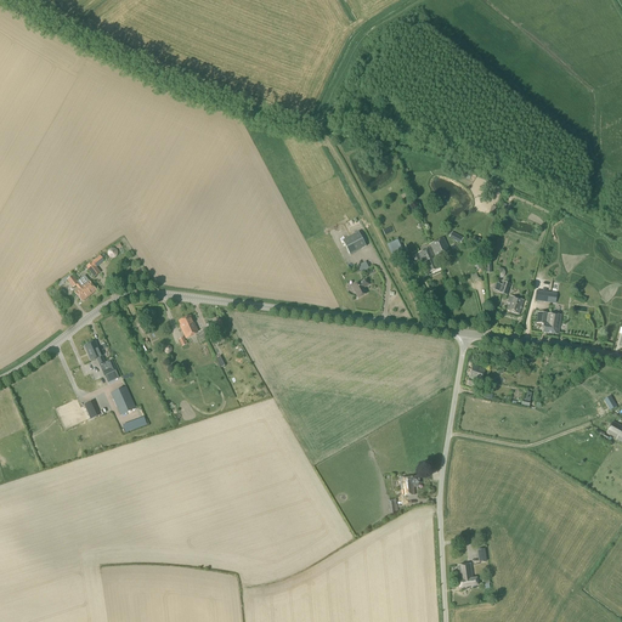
[(350,255),(366,247),(358,232),(343,241),(350,255)]
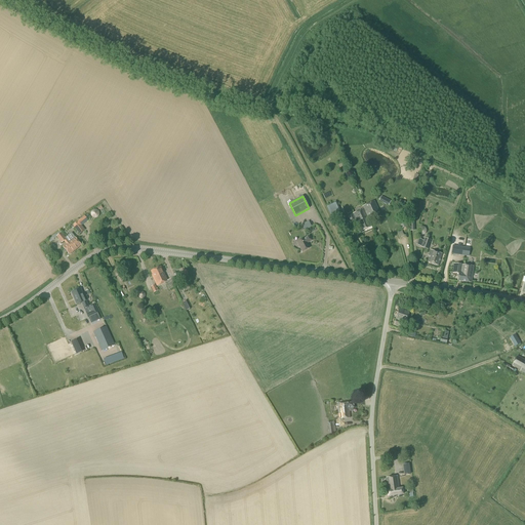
[(389,206),(391,201),(381,196),(378,201),(389,206)]
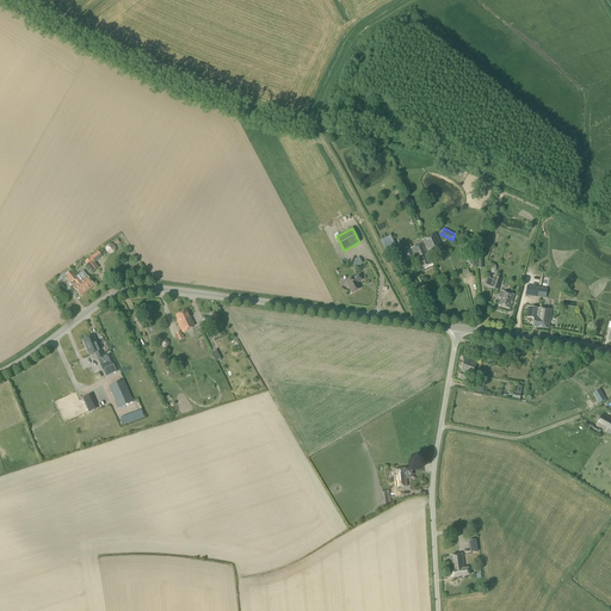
[(424,244),(429,253),(442,247),(436,234),(423,241),(424,244)]
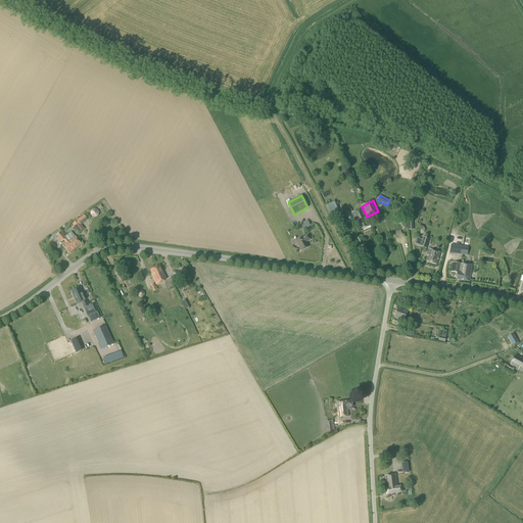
[(366,218),(367,217),(363,208),(351,214),(354,220),(353,220),(350,211),(345,214),(350,224),(354,222),(360,231),(369,226),(366,218)]
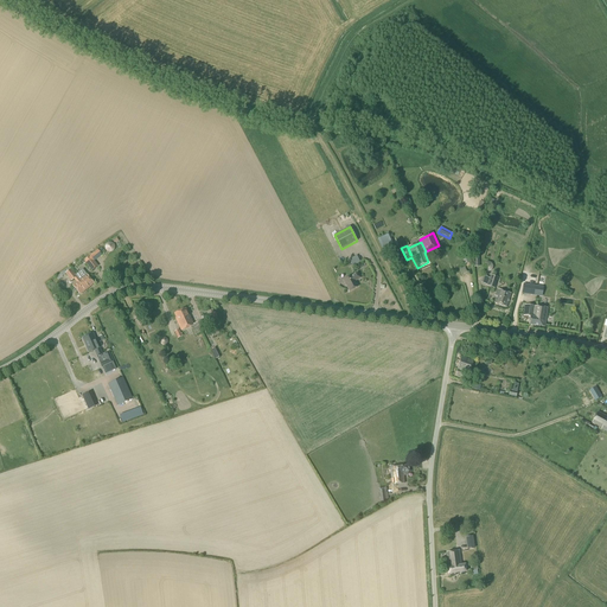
[(91,272),(98,267),(94,261),(102,255),(97,250),(83,261),(91,272)]
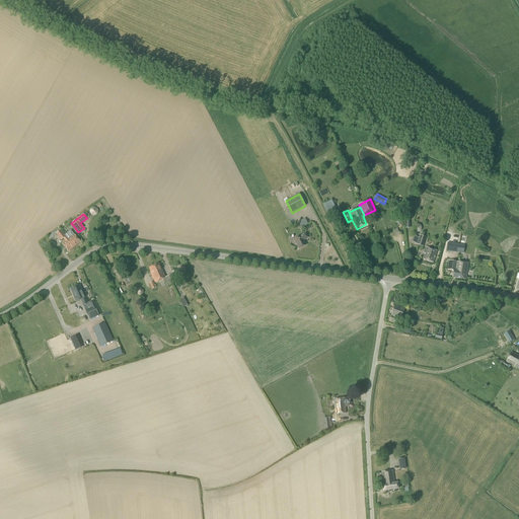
[(423,229),(422,228),(421,226),(420,225),(418,225),(417,225),(415,226),(414,226),(414,227),(413,229),(413,230),(414,231),(415,232),(416,233),(418,234),(420,234),(421,233),(422,232),(422,231),(423,229)]
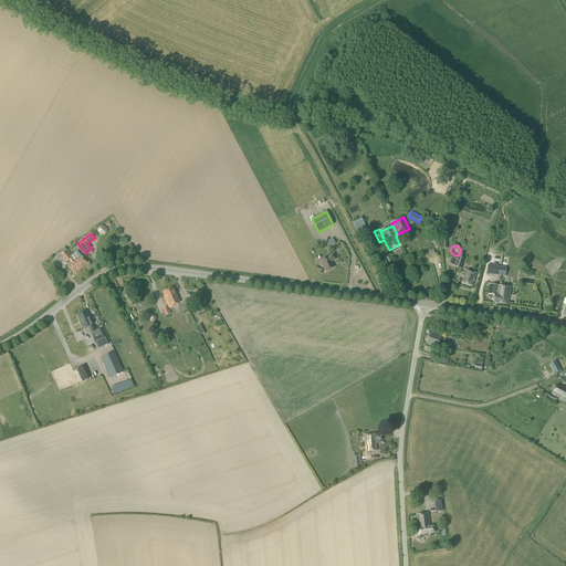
[(81,270),(74,261),(71,257),(66,251),(61,255),(66,262),(69,260),(71,263),(67,266),(75,275),(81,270)]
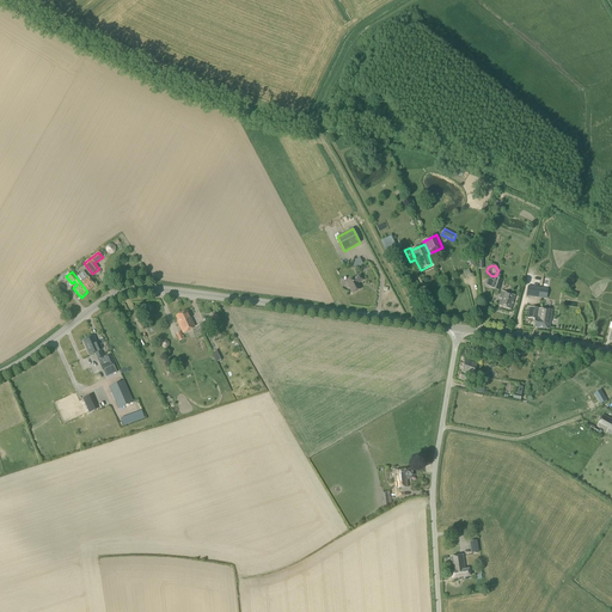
[(95,286),(87,276),(84,271),(77,277),(80,282),(87,292),(95,286)]
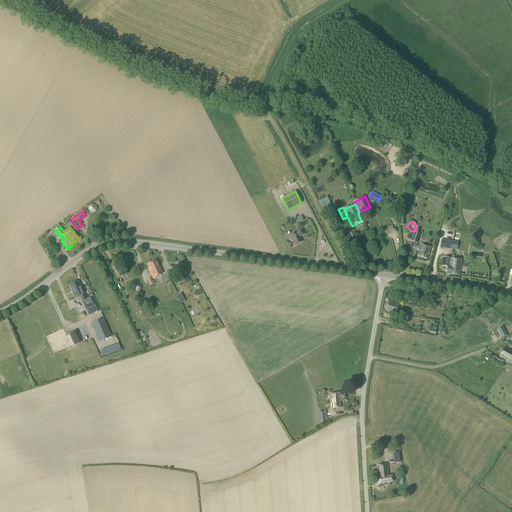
[(295,246),(302,242),(300,237),(304,235),(301,230),(289,236),(295,246)]
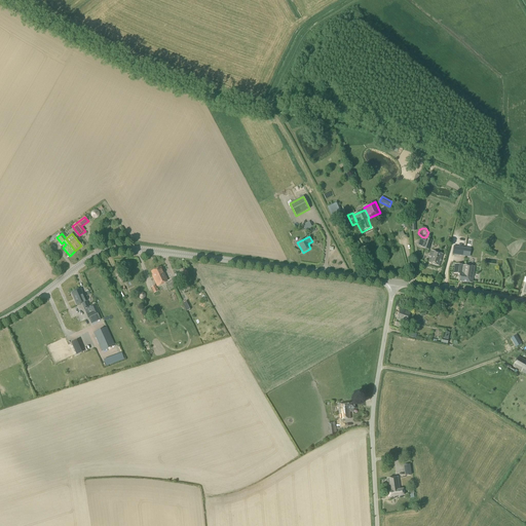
[(428,250),(431,240),(425,238),(422,248),(428,250)]
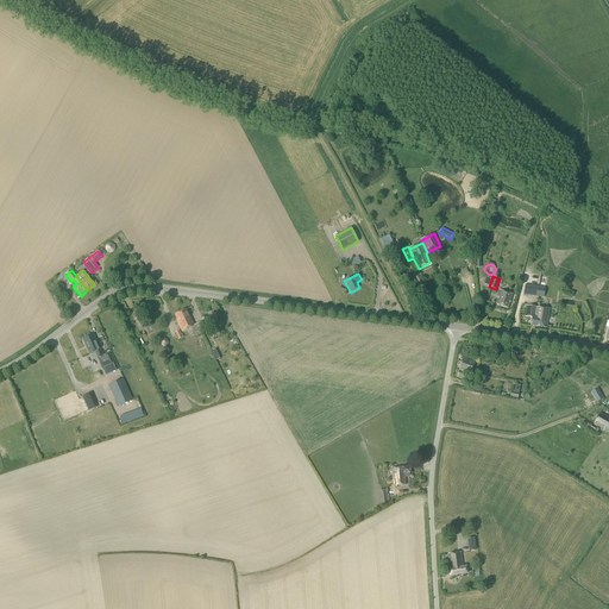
[(544,297),(545,288),(526,286),(525,295),(544,297)]
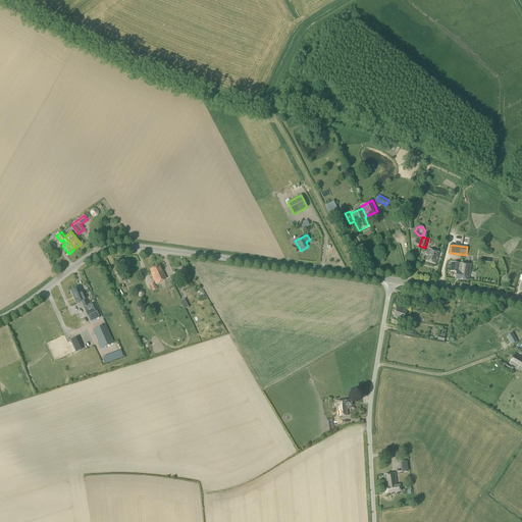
[(483,248),(480,247),(478,252),(488,256),(490,250),(487,249),(487,248),(483,247),(483,248)]
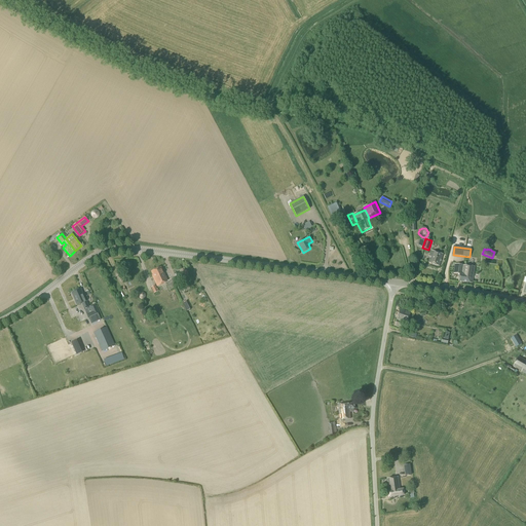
[(439,266),(443,255),(431,251),(427,263),(439,266)]
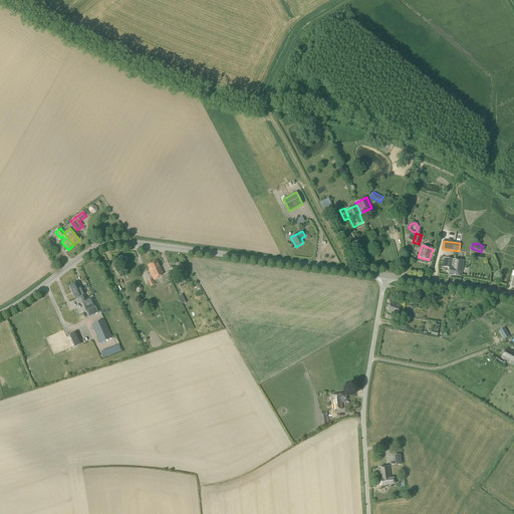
[(462,277),(464,261),(445,258),(443,267),(449,268),(448,275),(462,277)]
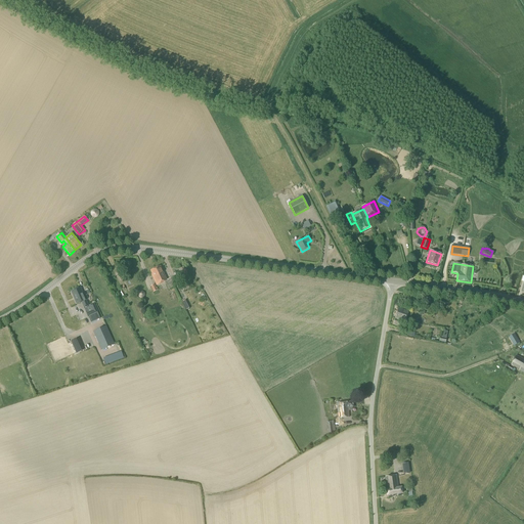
[(167,280),(160,266),(150,271),(153,274),(151,275),(157,286),(165,281),(169,291),(175,288),(174,287),(176,286),(175,282),(176,281),(174,276),(167,280)]
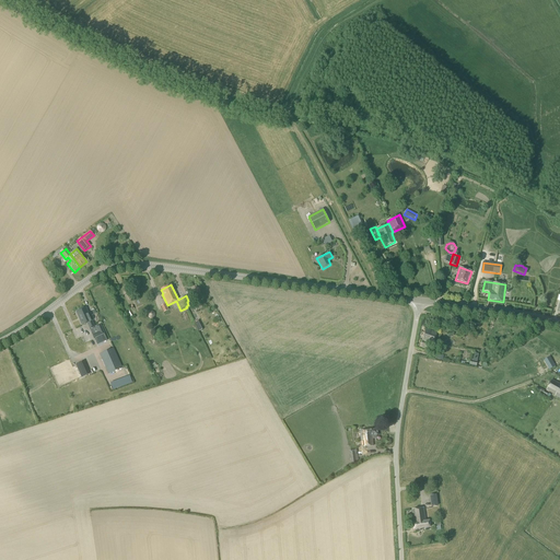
[(94,327),(85,307),(76,312),(82,326),(88,324),(90,329),(94,327)]
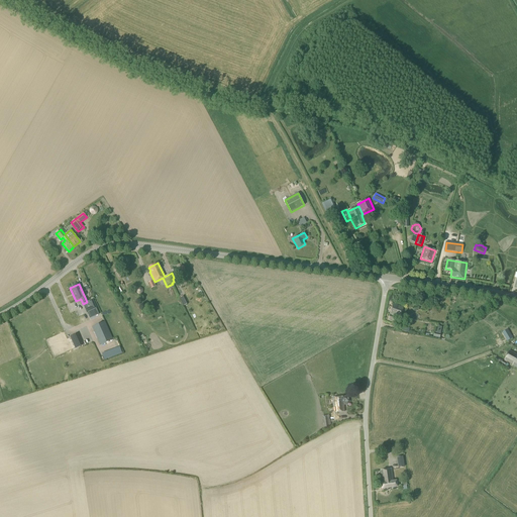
[(97,309),(93,299),(87,302),(83,304),(85,309),(87,314),(97,309)]
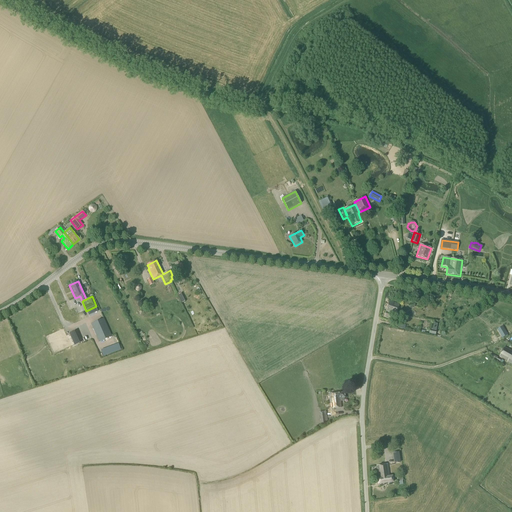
[(396,315),(399,304),(389,301),(384,317),(390,318),(392,314),(396,315)]
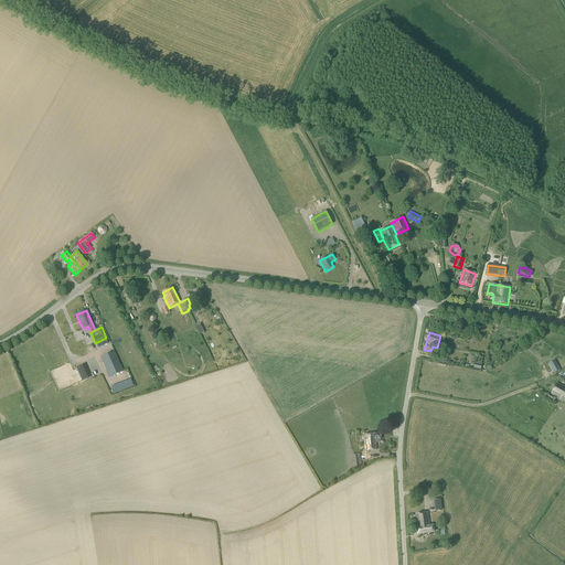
[(109,379),(124,372),(115,351),(100,358),(109,379)]
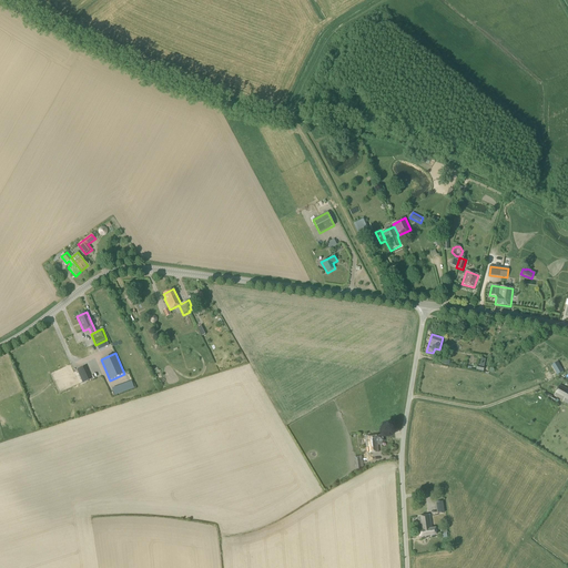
[(557,375),(564,372),(558,362),(551,366),(557,375)]
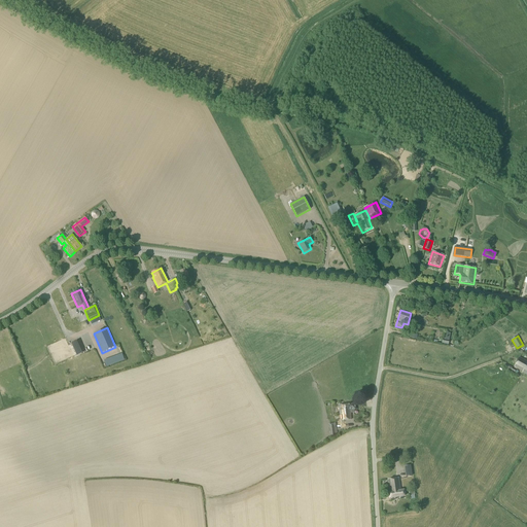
[(76,356),(84,352),(79,340),(71,344),(76,356)]
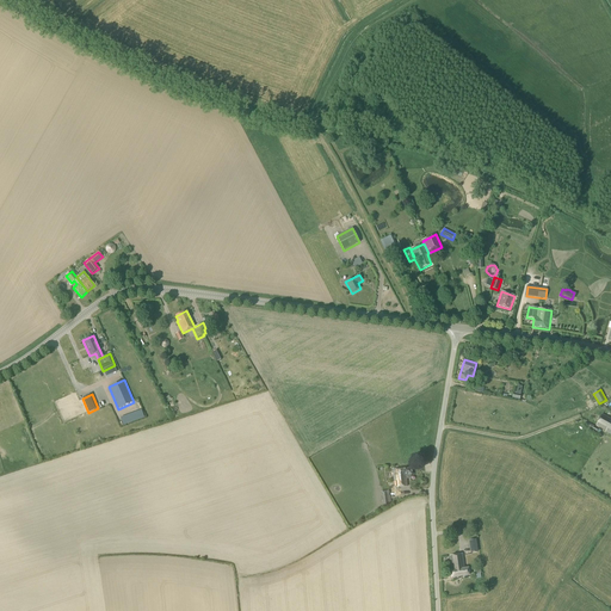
[(610,418),(603,414),(597,425),(606,431),(605,432),(610,434),(610,418)]
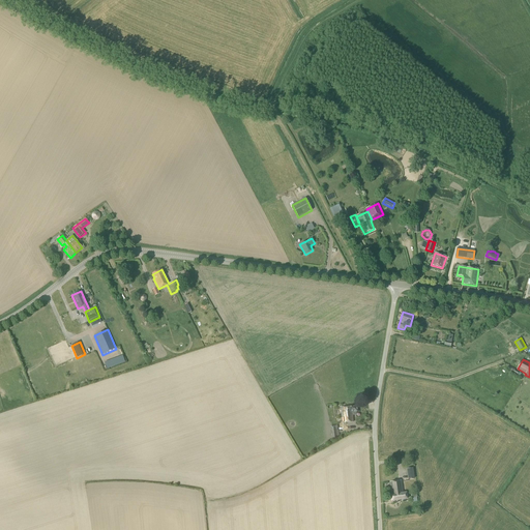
[(520,379),(521,377),(518,376),(519,374),(514,372),(516,370),(510,366),(507,373),(520,379)]
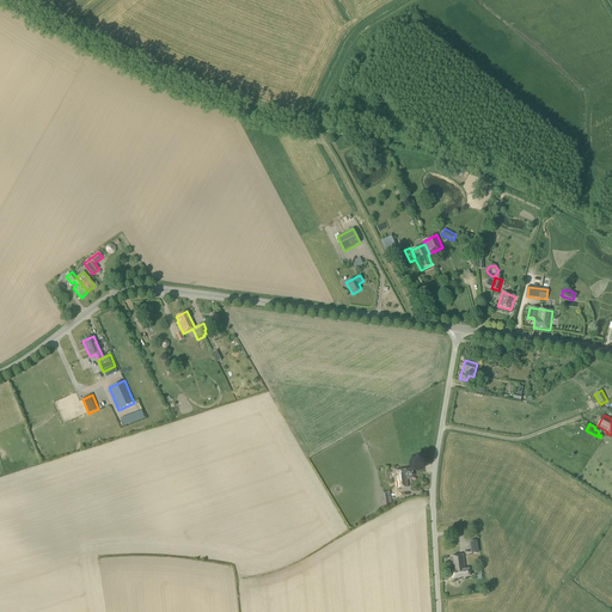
[(412,476),(411,470),(393,471),(393,476),(395,489),(408,488),(407,477),(412,476)]
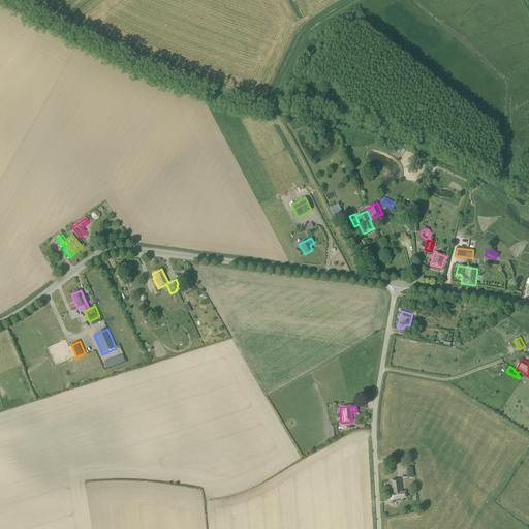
[(330,426),(332,438),(336,438),(336,437),(338,435),(339,435),(338,430),(337,430),(337,425),(330,426)]
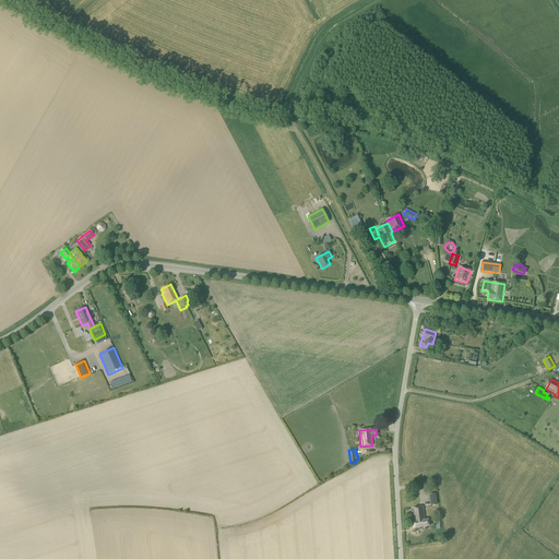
[(425,521),(423,508),(411,509),(413,522),(412,523),(413,530),(429,526),(428,520),(425,521)]
